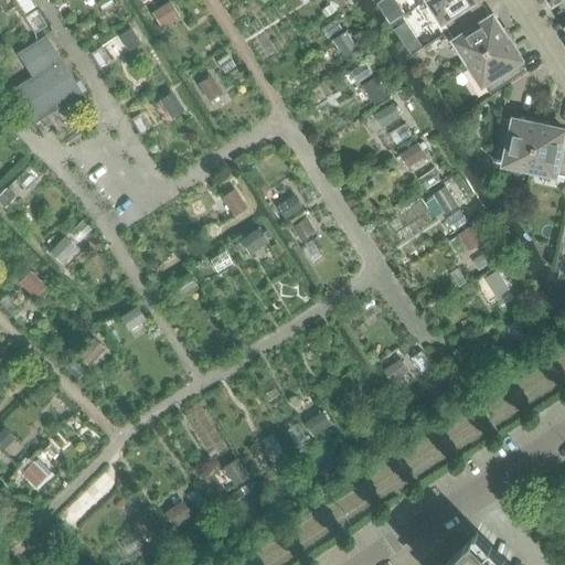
[(30,0),(13,0),(23,14),(35,7),(30,0)]
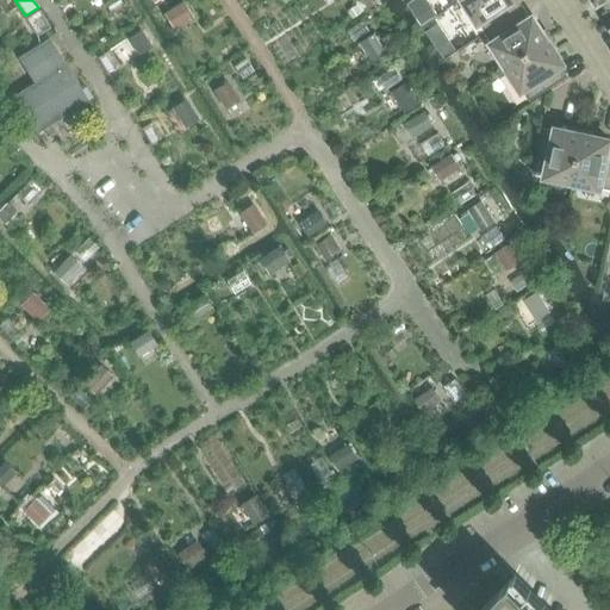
[(524,7),(518,0),(461,0),(460,1),(462,6),(467,2),(486,32),(524,7)]
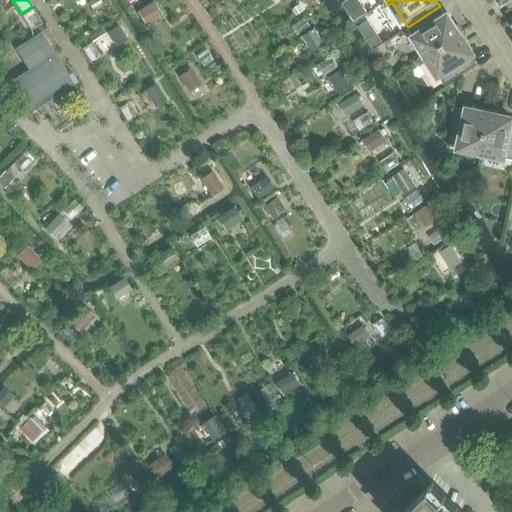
[(511,8),(511,0),(500,0),(501,1),(502,0),(503,0),(510,10),(511,8)]
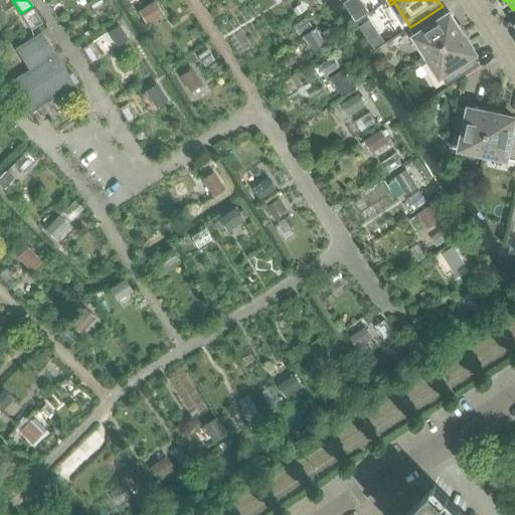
[(153,2),(139,11),(145,21),(159,13),(153,2)]
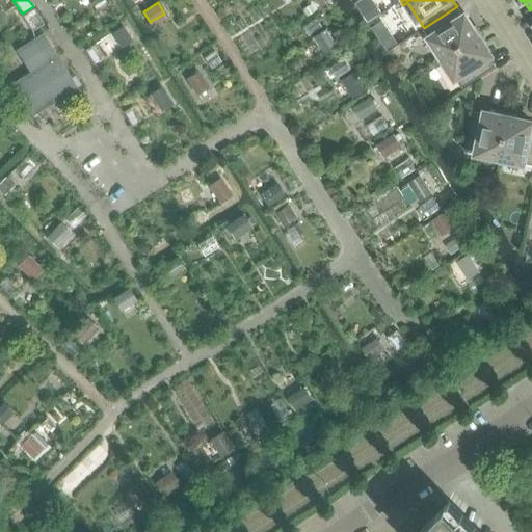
[(478,34),(475,30),(466,15),(463,17),(457,6),(424,28),(440,53),(435,56),(439,60),(478,34)]
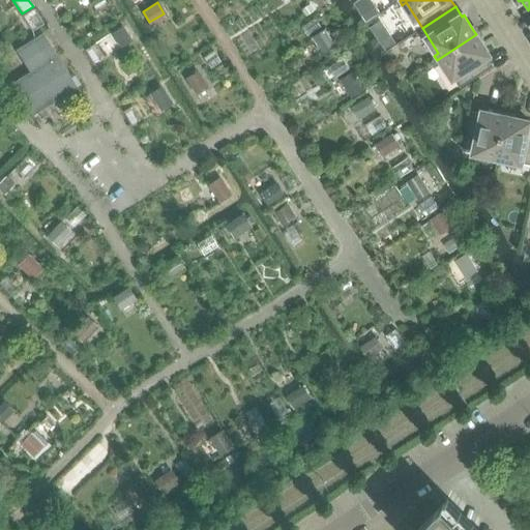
[(121,25),(108,34),(117,49),(130,40),(121,25)]
